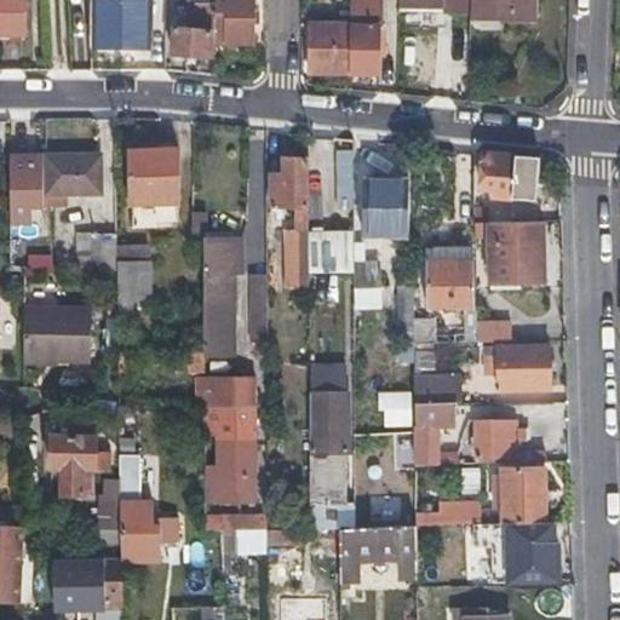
[(0,0),(0,33),(24,33),(22,0),(0,0)]
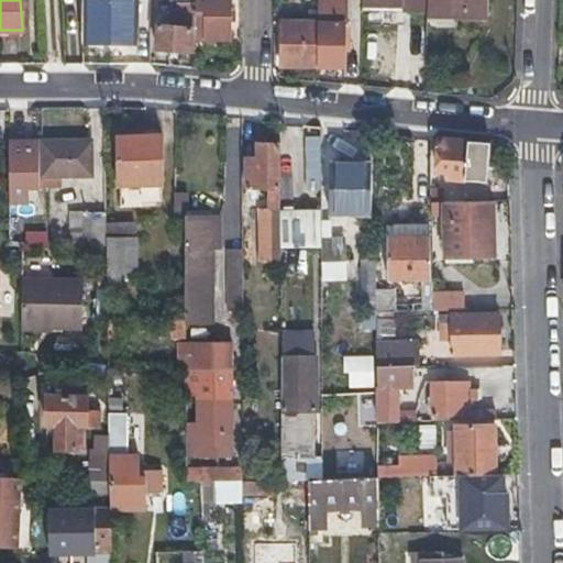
[(194,0),(194,9),(194,26),(192,39),(228,39),(227,0),(194,0)]
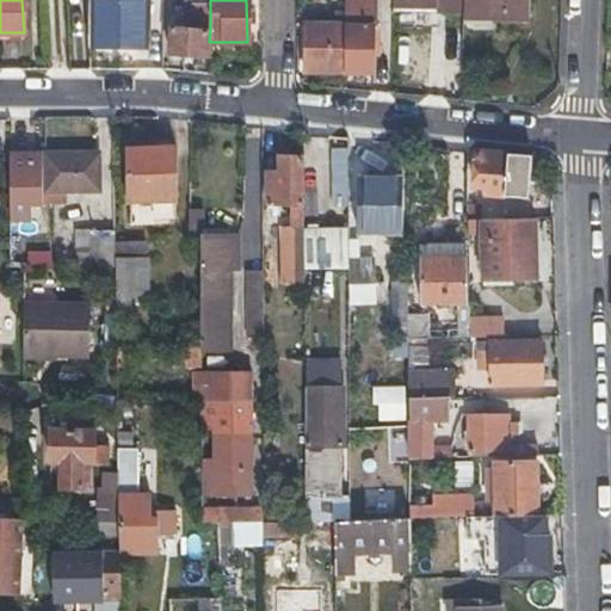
[(343,0),(343,26),(341,73),(370,73),(371,28),(376,29),(375,0),(343,0)]
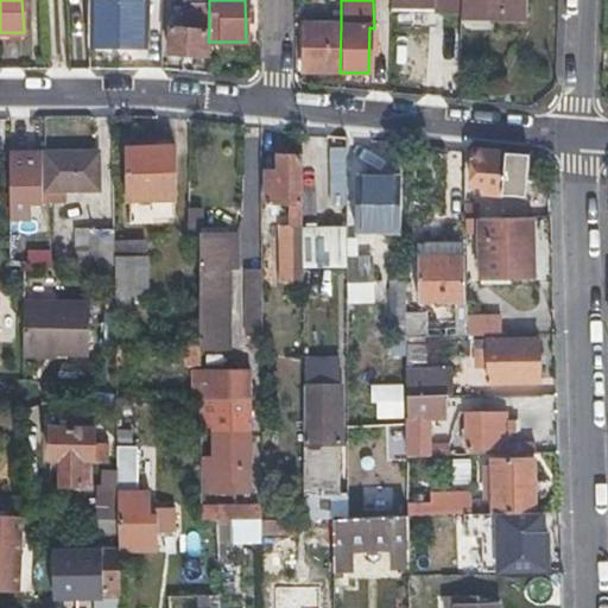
[(458,12),(458,0),(387,0),(387,11),(458,12)]
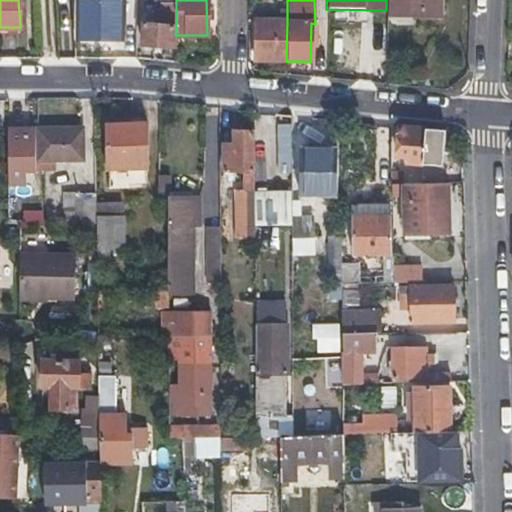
[(386,0),(386,10),(386,13),(442,13),(442,0),(386,0)]
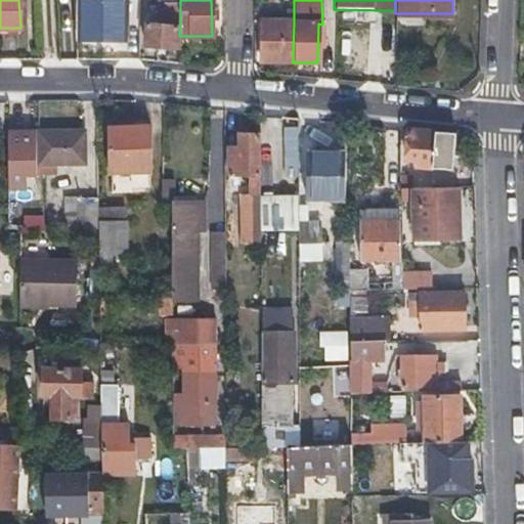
[(77,37),(101,37),(125,37),(126,2),(78,2),(77,37)]
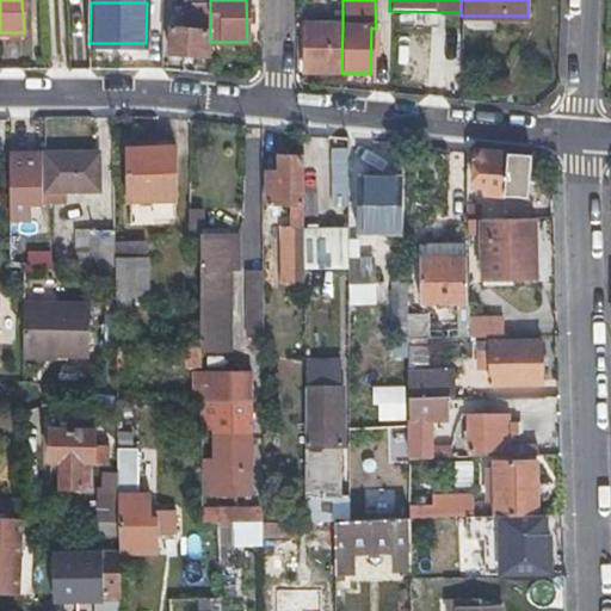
[(207,28),(210,29),(210,10),(198,10),(199,28),(171,28),(170,51),(207,53),(207,28)]
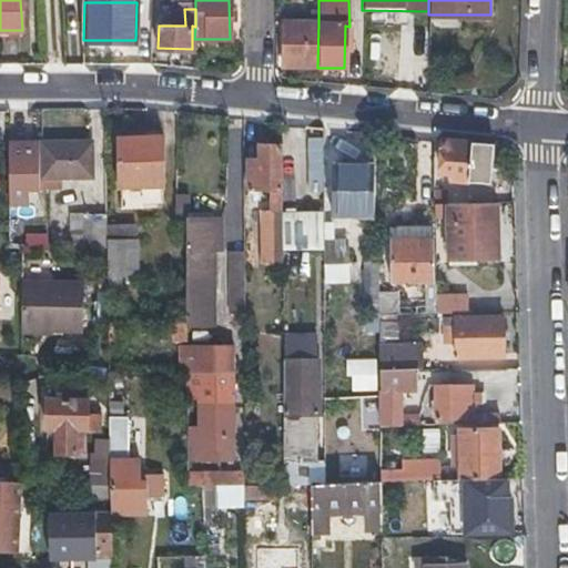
[(281,67),(317,68),(318,24),(282,23),(281,67)]
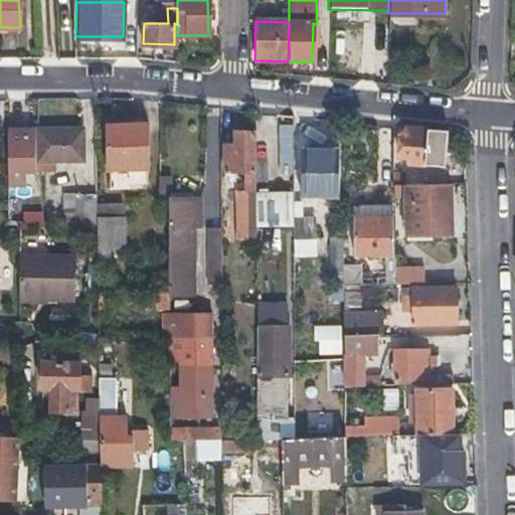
[(107,169),(127,169),(147,169),(147,125),(107,125),(107,169)]
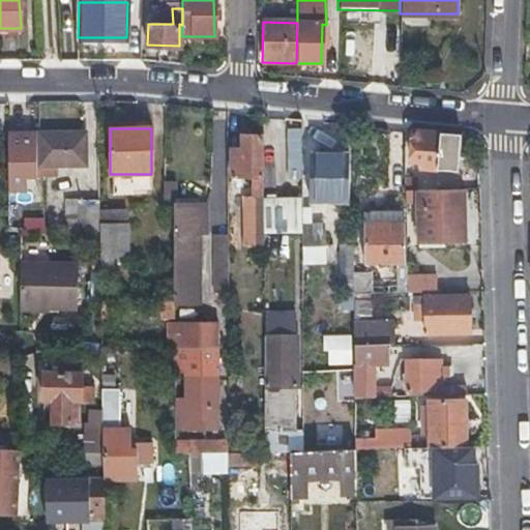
[(419,167),(437,168),(439,133),(411,130),(410,160),(419,162),(419,167)]
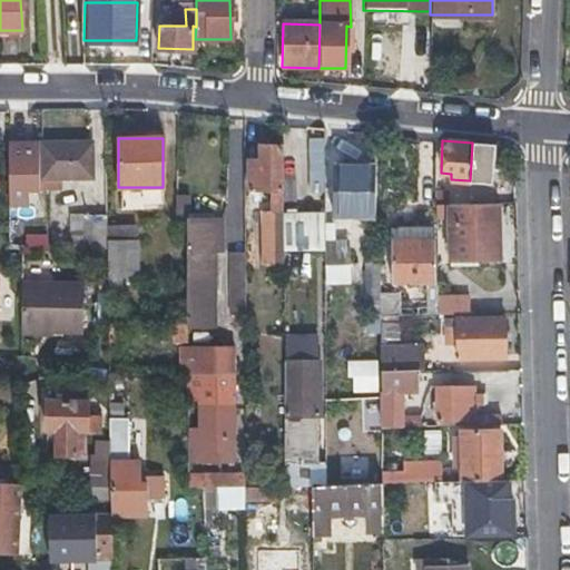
[(472,143),(470,180),(491,182),(493,145),(472,143)]
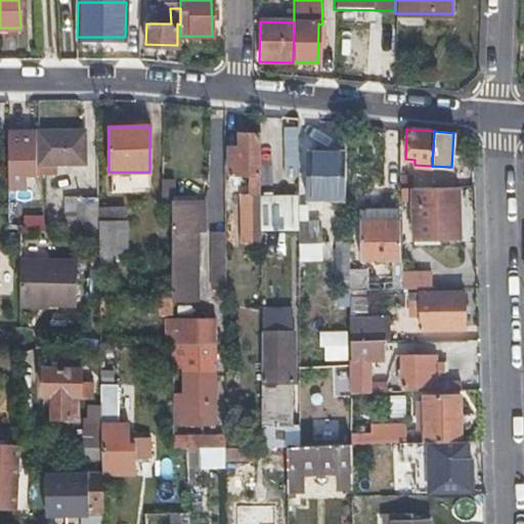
[(83,132),(39,132),(40,169),(57,169),(57,163),(83,163),(83,132)]
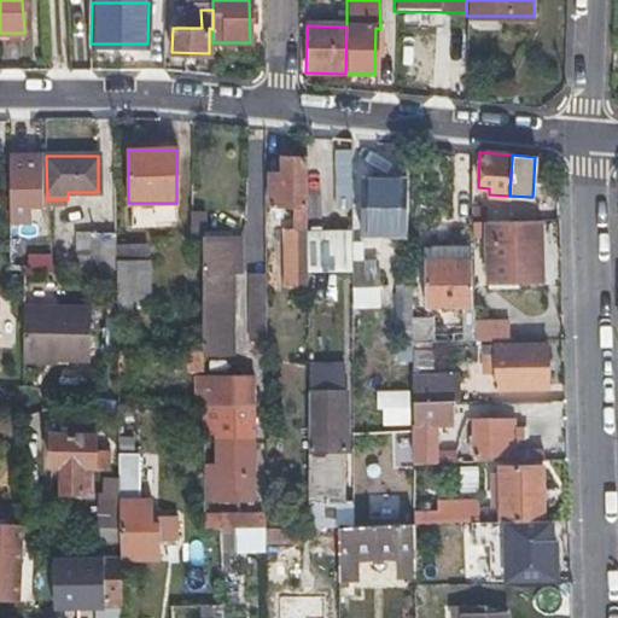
[(268,175),(268,194),(268,214),(274,214),(274,207),(292,207),(293,227),(304,227),(304,159),(281,159),(280,175),(268,175)]
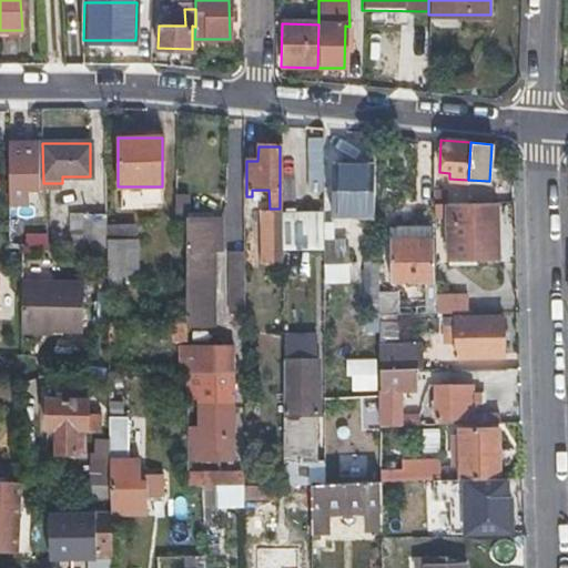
[(331,162),(320,162),(320,239),(331,237),(331,212),(331,210),(331,162)]
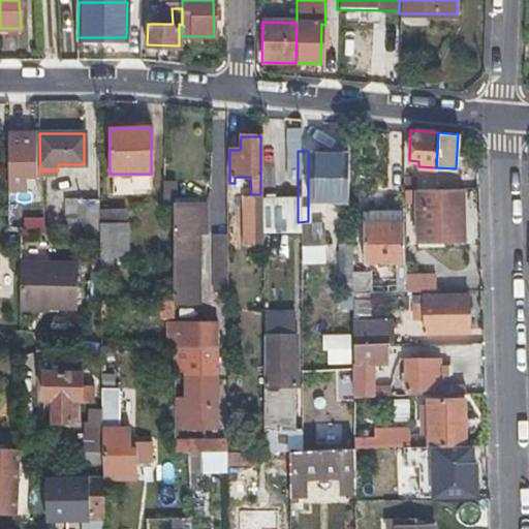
[(308,195),(327,195),(345,195),(345,151),(308,151),(308,195)]
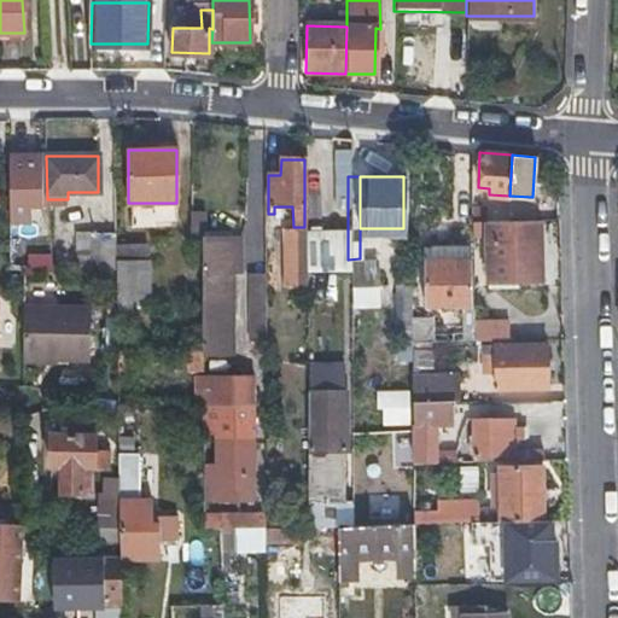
[(190,242),(202,242),(200,213),(190,213),(190,242)]
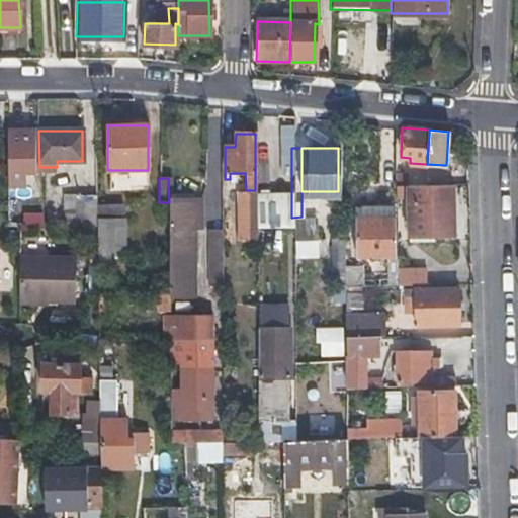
[(408,185),(408,209),(409,235),(409,241),(433,241),(432,235),(453,234),(452,184),(408,185)]
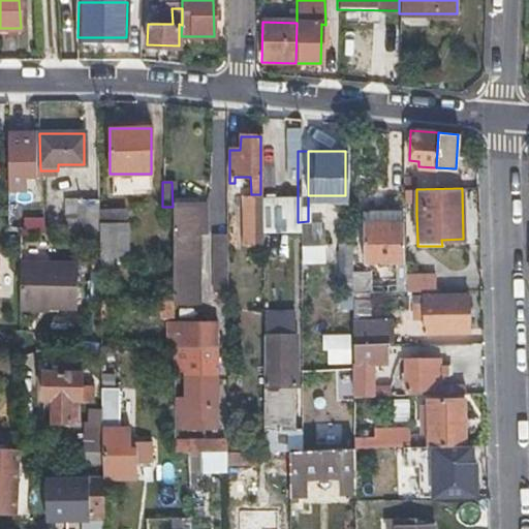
[(98,230),(98,209),(98,200),(78,200),(78,230),(98,230)]
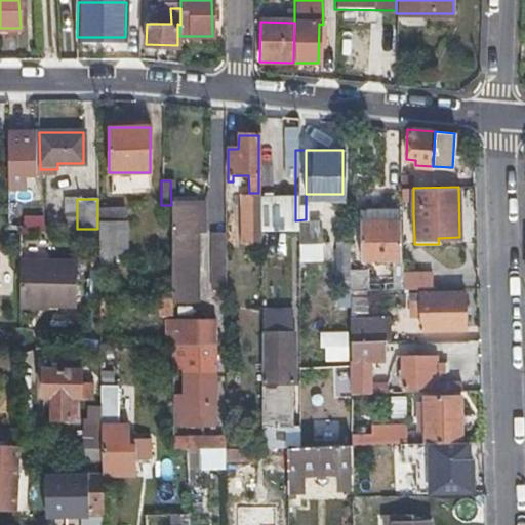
[(202,205),(171,205),(170,297),(170,303),(195,304),(198,230),(201,230),(202,205)]
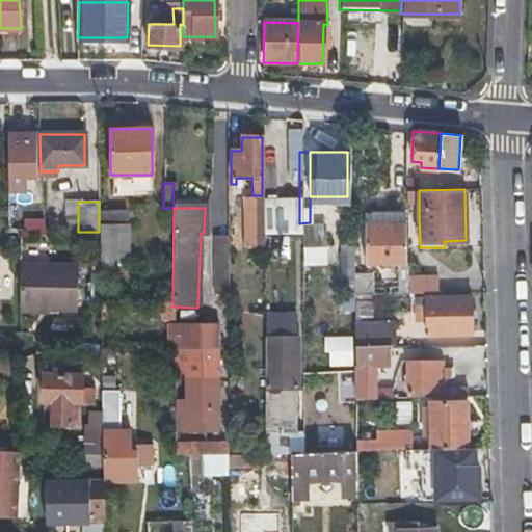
[(125,210),(99,210),(99,232),(99,277),(106,277),(107,271),(112,271),(112,260),(128,260),(128,238),(126,238),(125,210)]
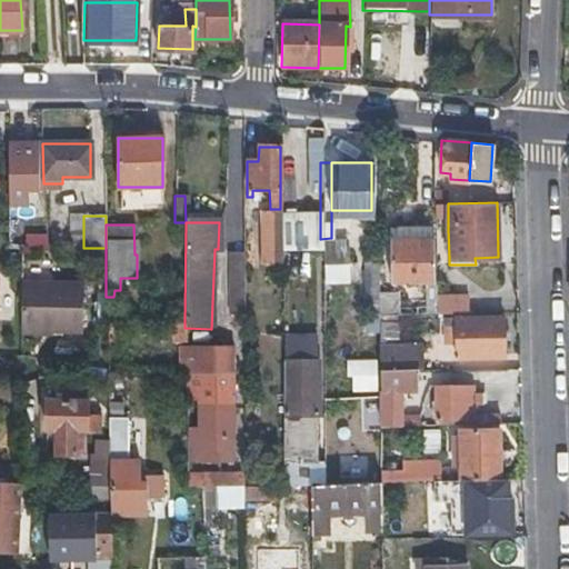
[(346,262),(346,255),(345,247),(332,247),(332,238),(331,238),(320,239),(321,262),(346,262)]
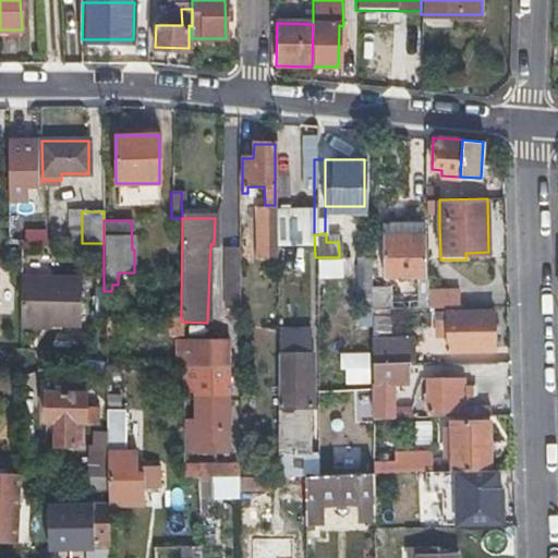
[(426,234),(405,235),(384,235),(384,277),(427,277),(426,234)]
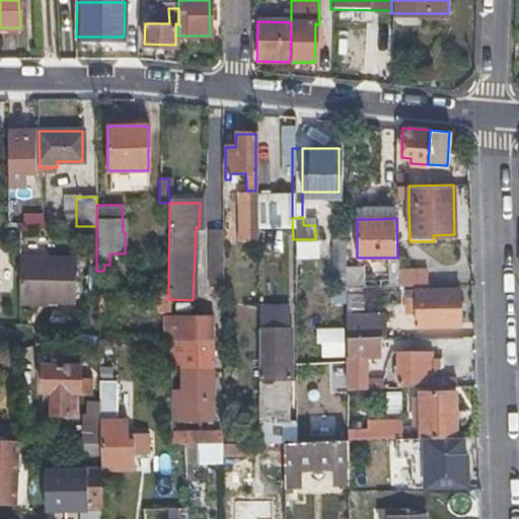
[(243,221),(243,228),(243,235),(249,234),(249,240),(255,239),(255,221),(243,221)]
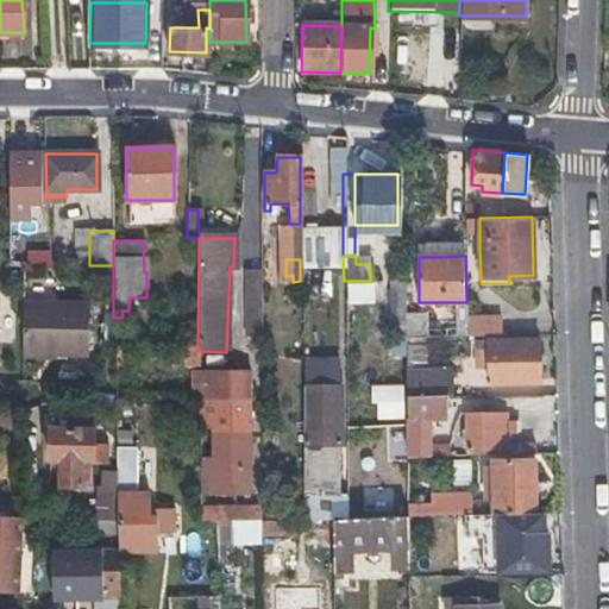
[(396,269),(396,276),(396,283),(389,283),(389,338),(406,338),(405,268),(396,269)]
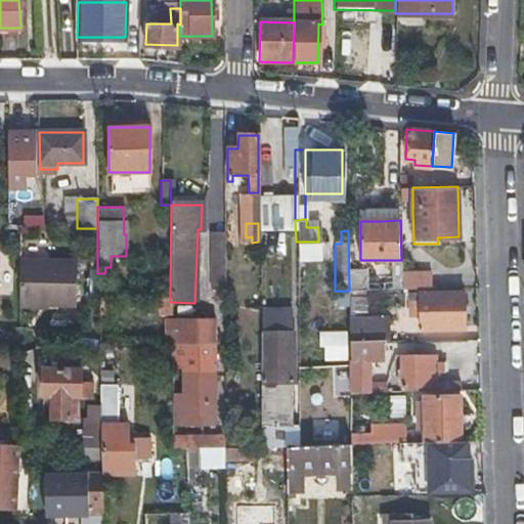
[(223,233),(218,233),(212,233),(212,296),(224,297),(223,233)]
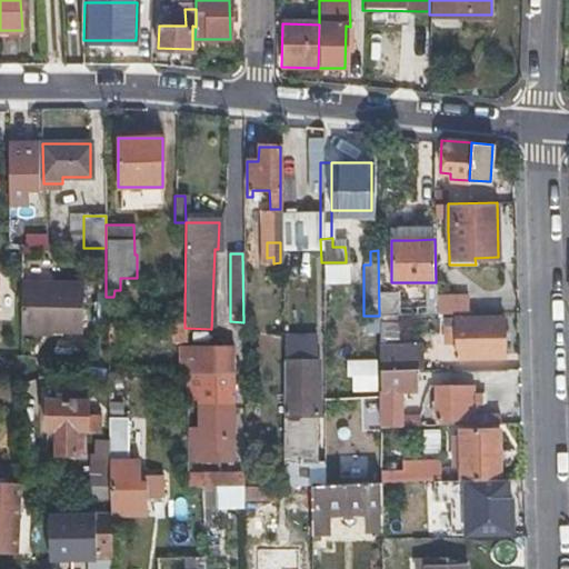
[(19,329),(49,329),(79,329),(80,281),(20,280),(19,329)]
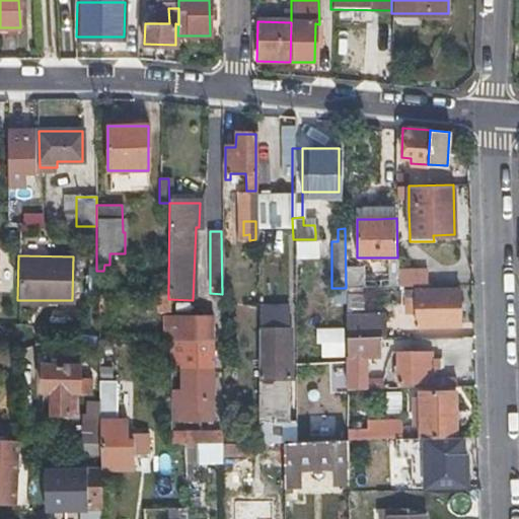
[(426,269),(397,269),(397,286),(426,286),(426,269)]
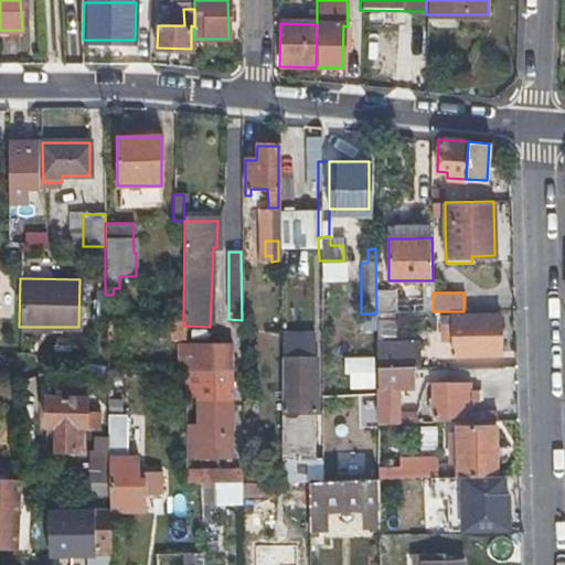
[(440,321),(447,321),(452,321),(452,353),(500,353),(499,315),(440,315),(440,321)]
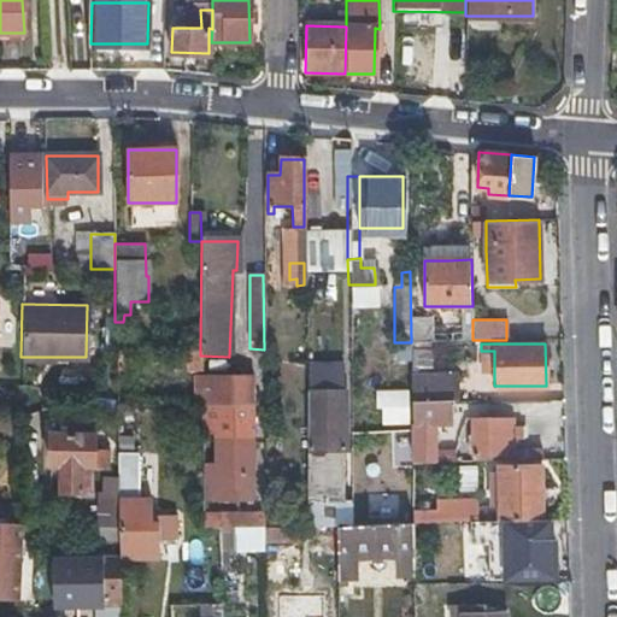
[(116,347),(116,358),(116,370),(200,371),(200,356),(200,350),(116,347)]
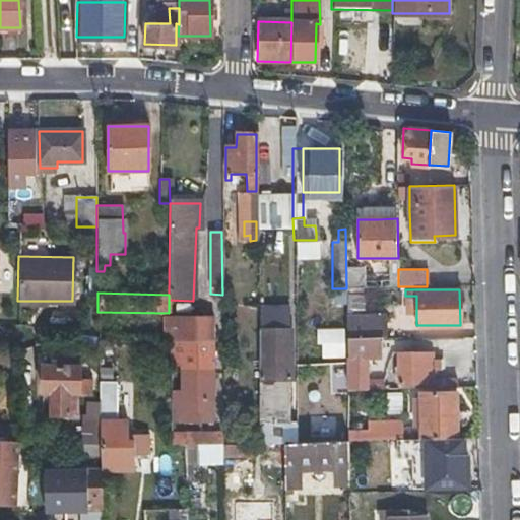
[(346,340),(382,338),(385,338),(384,317),(362,317),(362,296),(346,296),(346,340)]
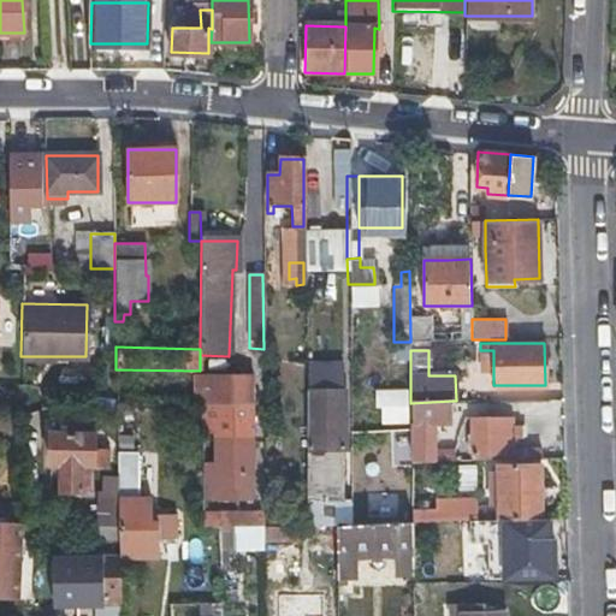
[(213,434),(213,452),(213,471),(201,471),(201,499),(252,499),(252,377),(212,378),(212,395),(201,396),(201,407),(212,407),(212,420),(201,420),(201,434),(213,434)]
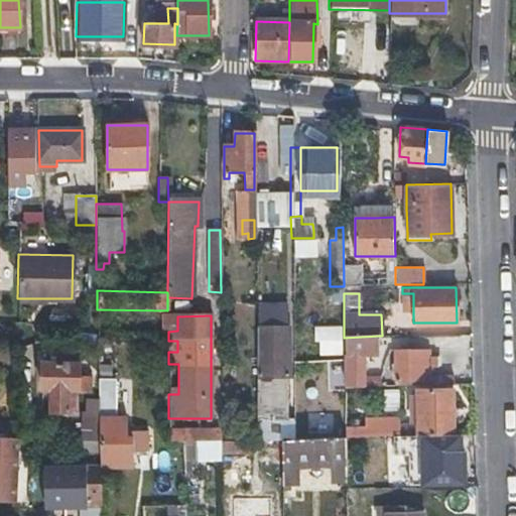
[(314,326),(314,355),(339,355),(340,327),(314,326)]
